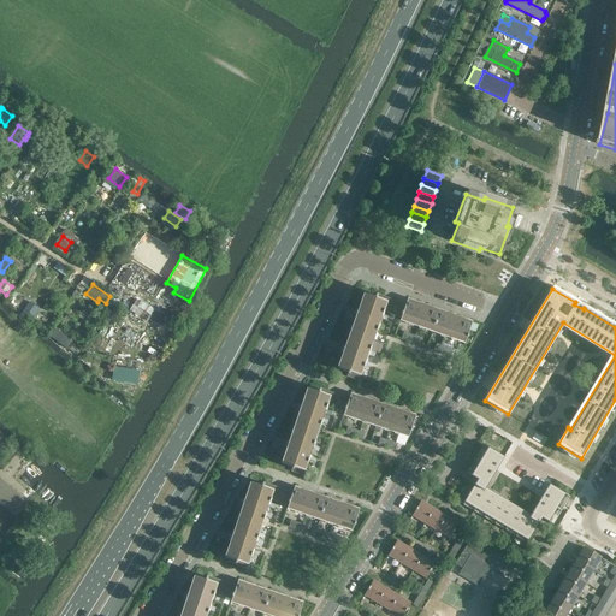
[(21,295),(16,291),(15,290),(6,302),(12,306),(21,295)]
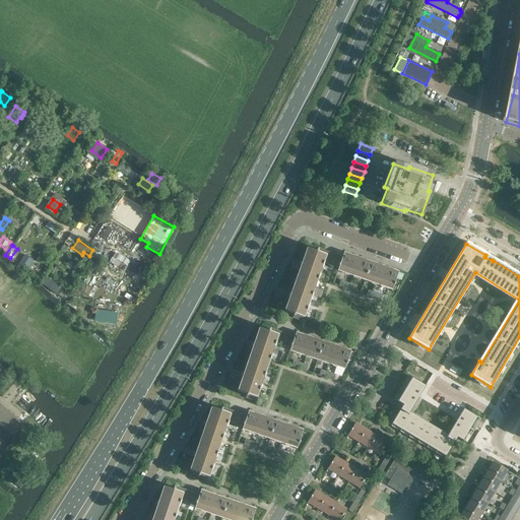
[(307,248),(302,264),(296,279),(314,286),(323,262),(327,251),(318,248),(317,249),(316,249),(316,251),(307,248)]
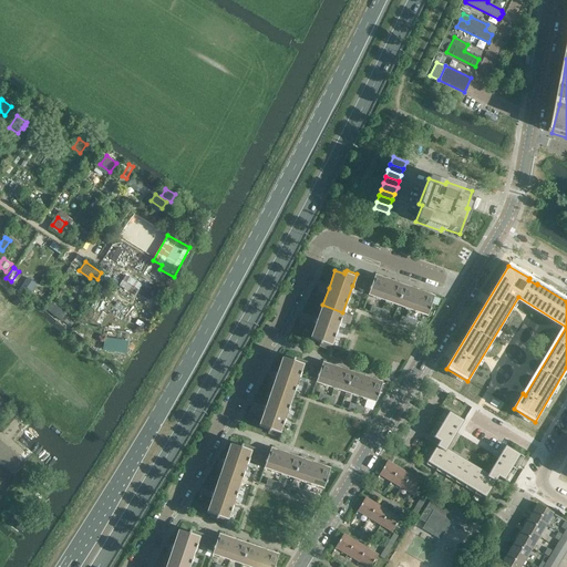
[(357,274),(352,286),(358,288),(362,276),(357,274)]
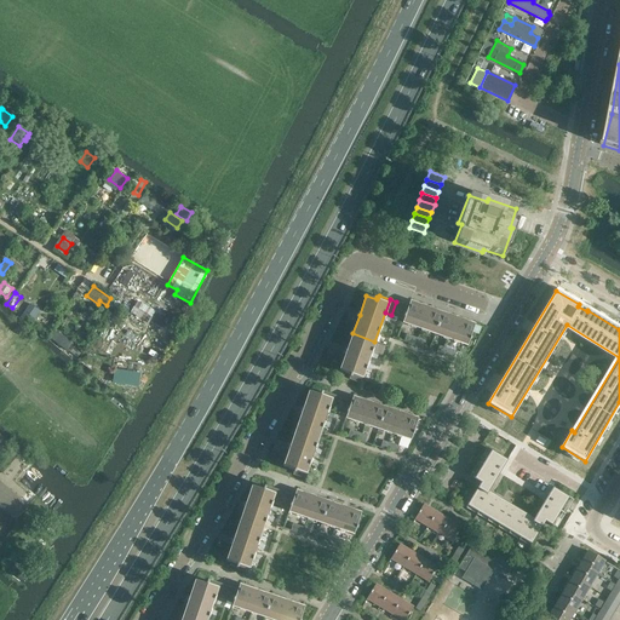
[(143,321),(142,321),(148,325),(151,317),(154,313),(148,309),(148,308),(139,302),(138,303),(137,302),(130,313),(136,316),(136,317),(138,319),(139,319),(139,320),(141,321),(142,320),(143,321)]
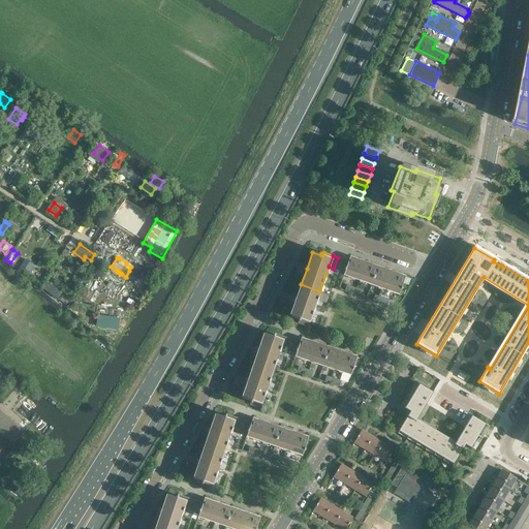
[(338,257),(334,269),(339,271),(343,259),(338,257)]
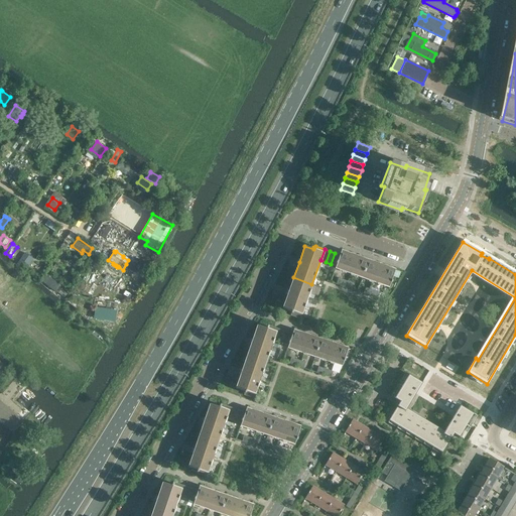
[(341,251),(340,255),(336,266),(335,268),(362,278),(368,260),(341,251)]
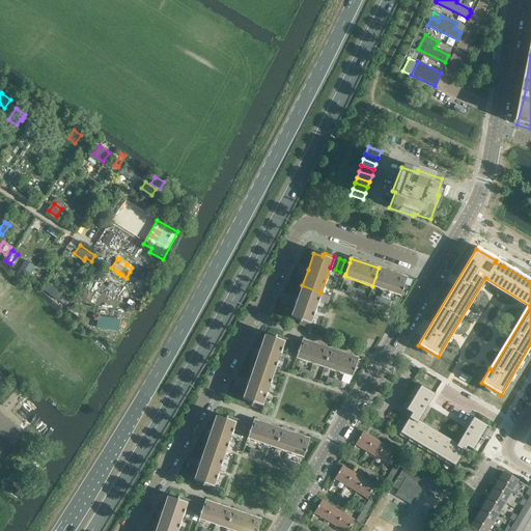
[(34,267),(25,260),(21,267),(30,274),(34,267)]
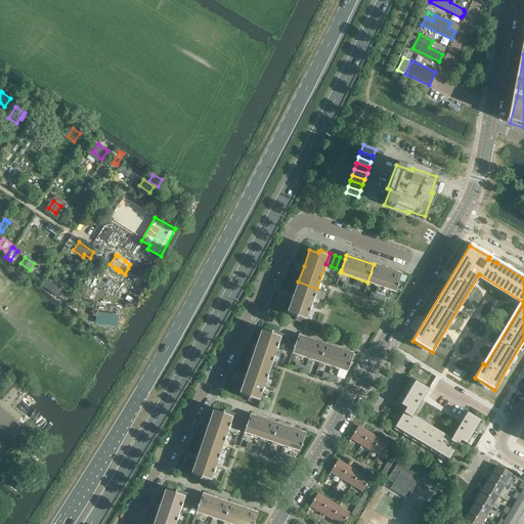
[(340,257),(336,268),(341,270),(345,259),(340,257)]
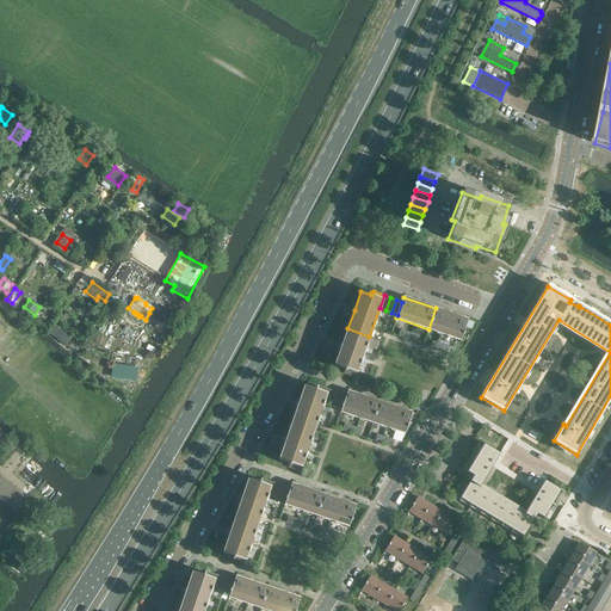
[(429,329),(445,335),(461,340),(462,335),(463,335),(464,333),(463,333),(468,320),(436,308),(429,329)]
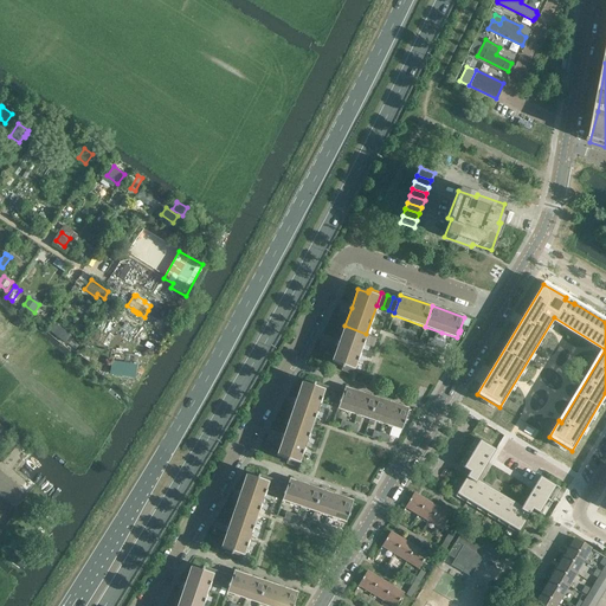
[(64,333),(53,323),(46,331),(53,337),(55,335),(75,350),(79,345),(64,333)]
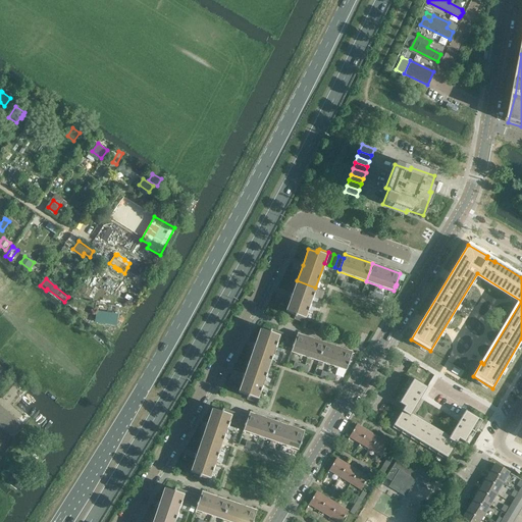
[(297,280),(285,312),(295,315),(294,317),(295,318),(294,319),(303,323),(315,288),(297,280)]
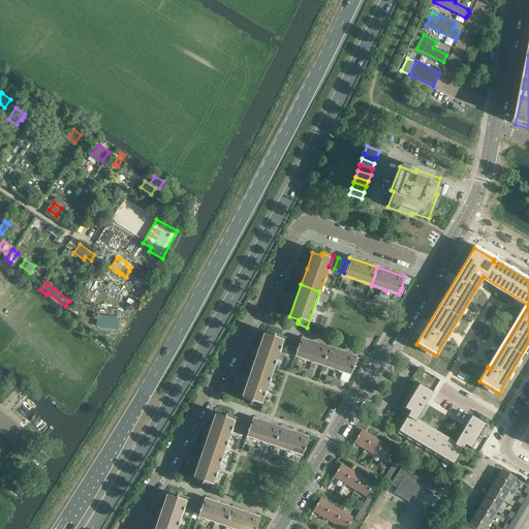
[(69,310),(81,318),(86,312),(74,303),(69,310)]
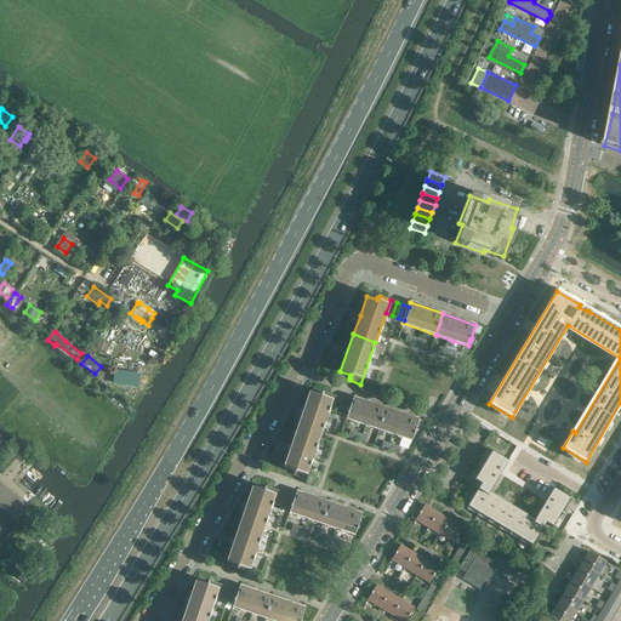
[(132,364),(131,375),(118,372),(117,385),(142,388),(144,366),(132,364)]
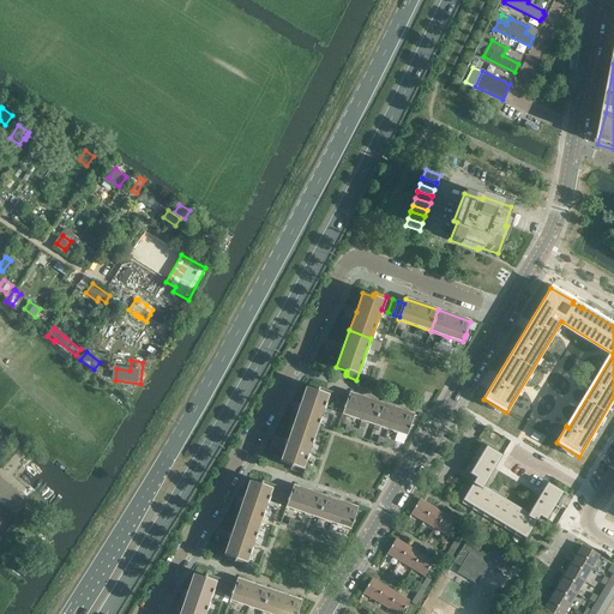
[(306,387),(299,408),(294,425),(315,432),(325,404),(325,405),(330,391),(318,387),(318,389),(317,389),(317,391),(306,387)]
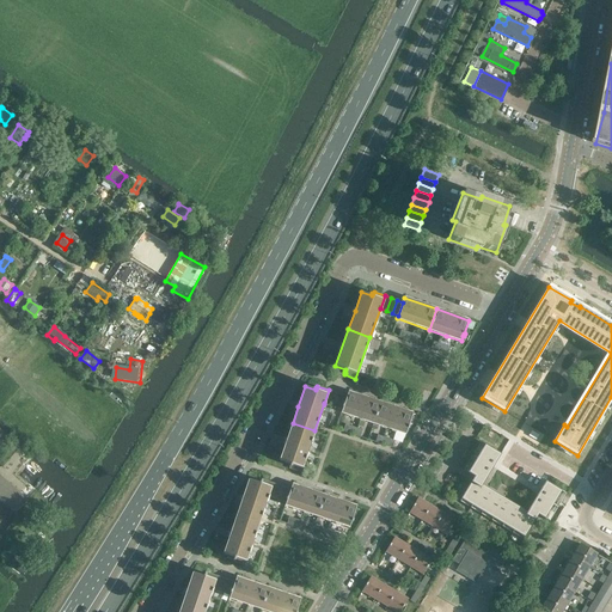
[(329,390),(324,404),(330,405),(335,392),(329,390)]
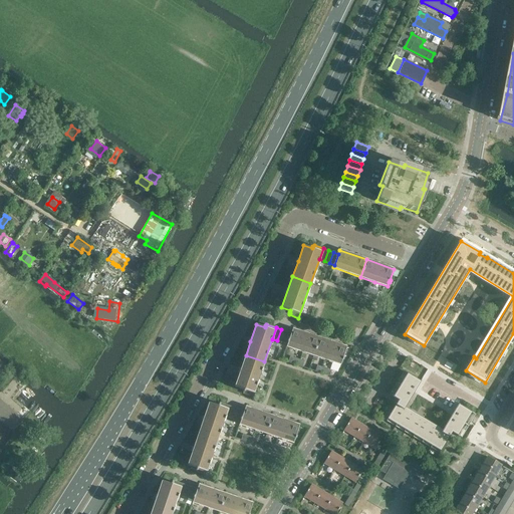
[(292,328),(291,332),(287,344),(286,346),(313,355),(319,337),(292,328)]
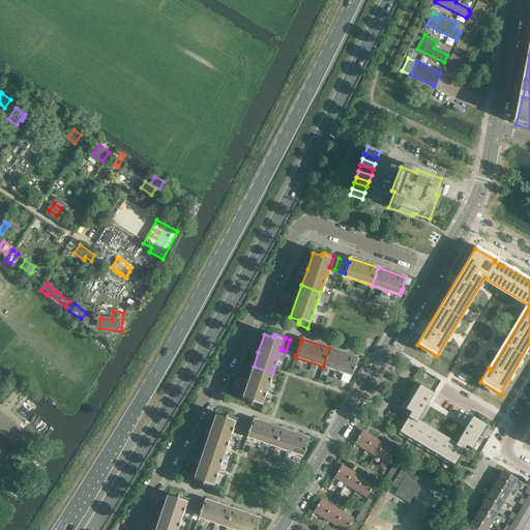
[(290,340),(286,351),(291,353),(295,341),(290,340)]
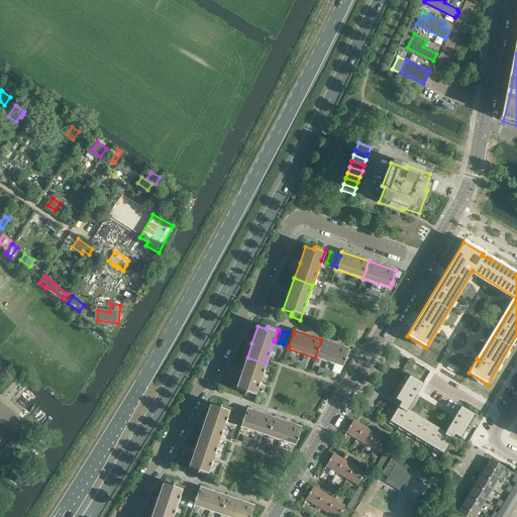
[(288,332),(284,344),(289,346),(293,334),(288,332)]
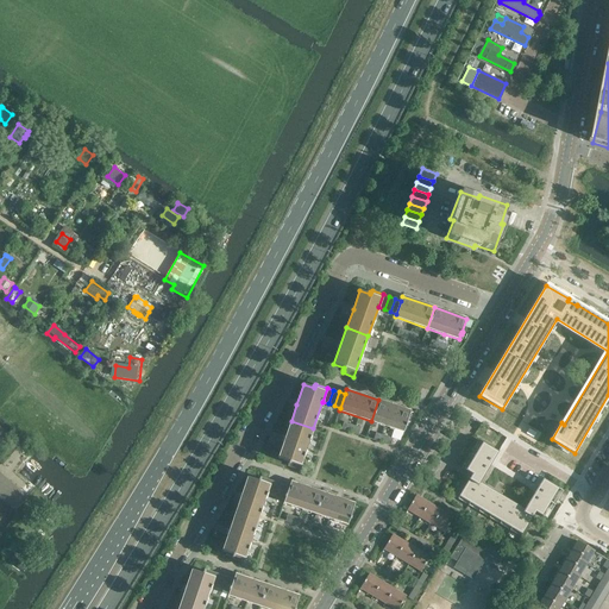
[(378,400),(371,421),(403,432),(406,427),(407,425),(407,424),(410,412),(378,400)]
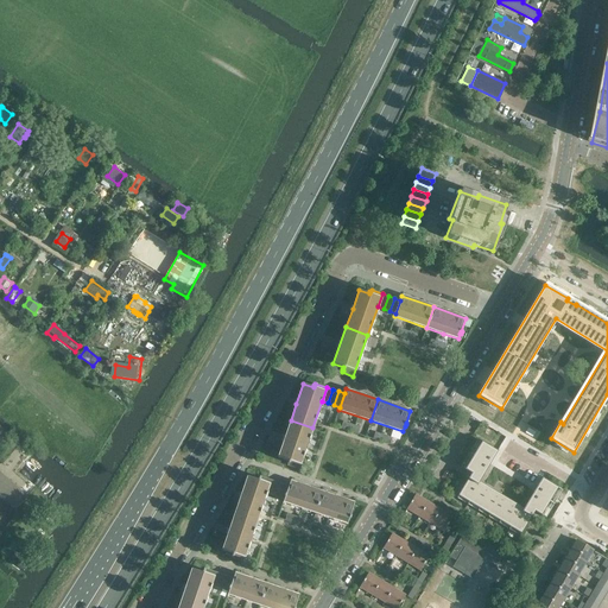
[(291,420),(278,457),(287,461),(287,463),(289,463),(287,466),(298,469),(312,428),(291,420)]
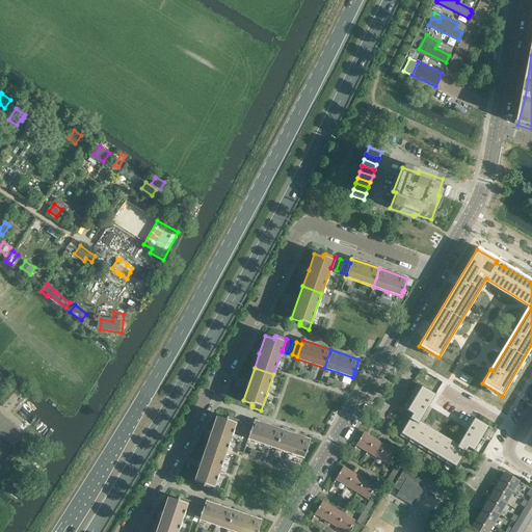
[(0,376),(0,389),(2,391),(8,382),(0,376)]
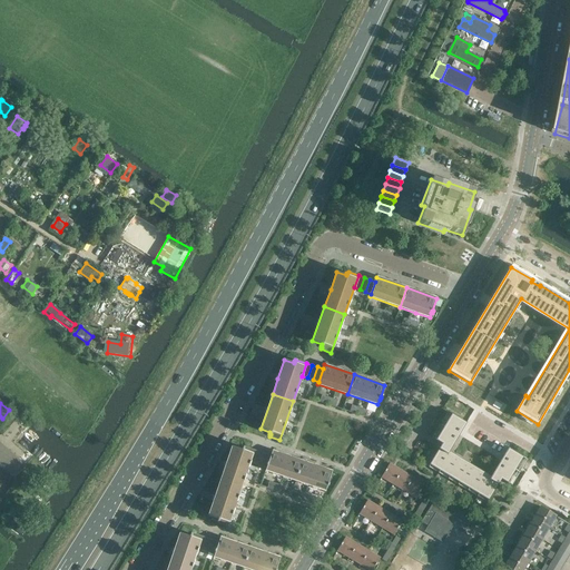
[(19,420),(16,418),(11,412),(0,424),(0,432),(5,436),(19,420)]
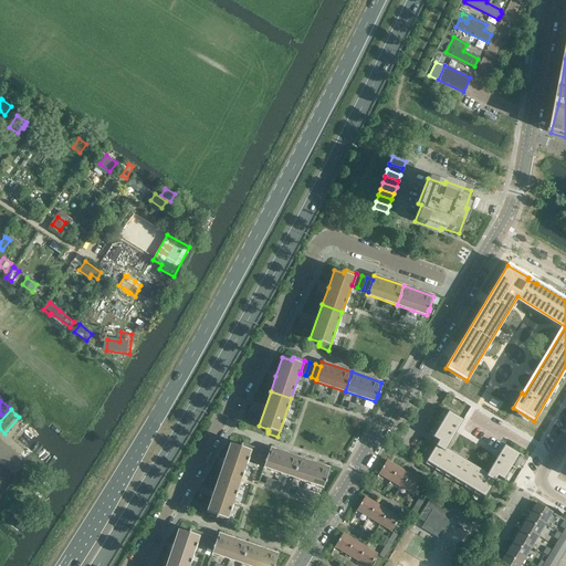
[(436,422),(429,435),(439,440),(436,444),(444,450),(447,446),(454,433),(462,420),(444,409),(436,422)]
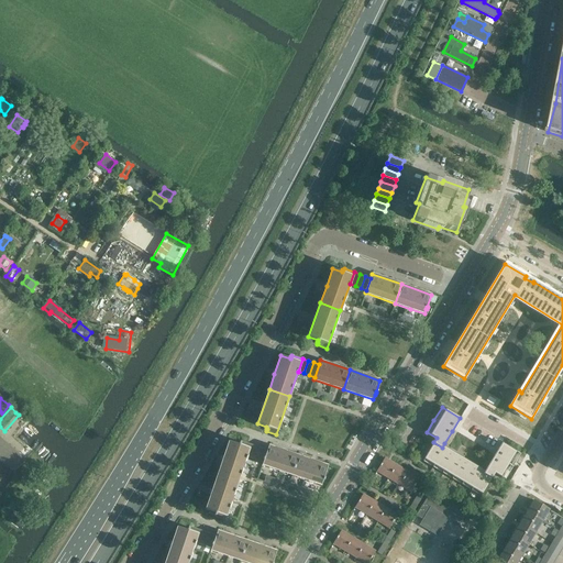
[(0,437),(0,460),(14,473),(25,460),(0,437)]
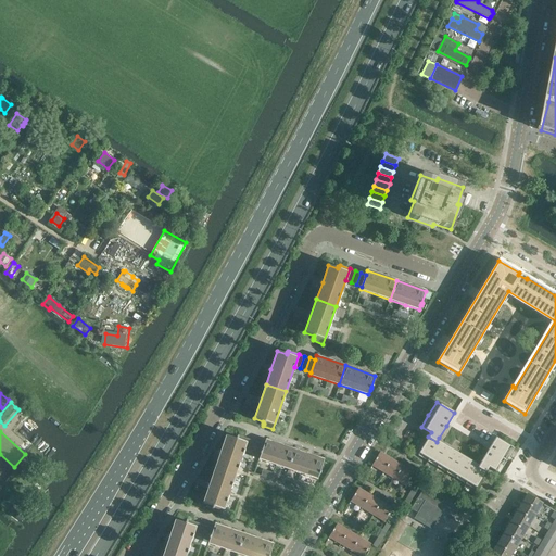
[(226,436),(220,454),(215,470),(235,477),(243,451),(248,439),(238,436),(238,437),(237,437),(236,439),(226,436)]
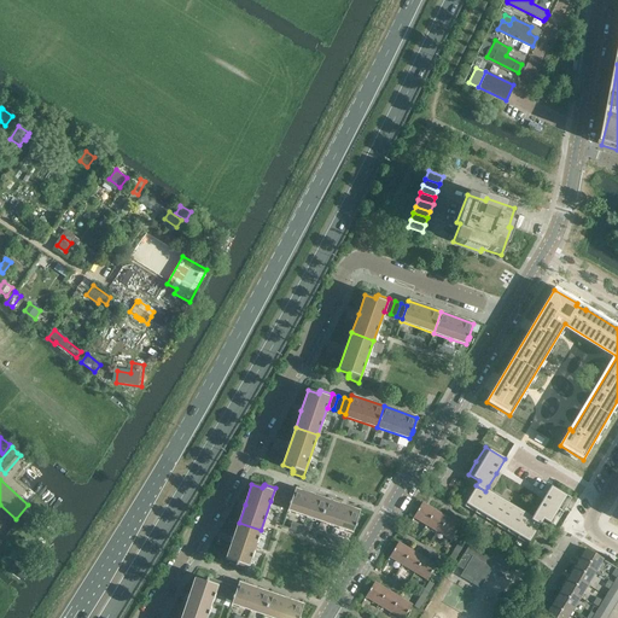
[(476,485),(464,506),(528,544),(540,525),(531,519),(526,517),(490,495),(485,491),(476,485)]
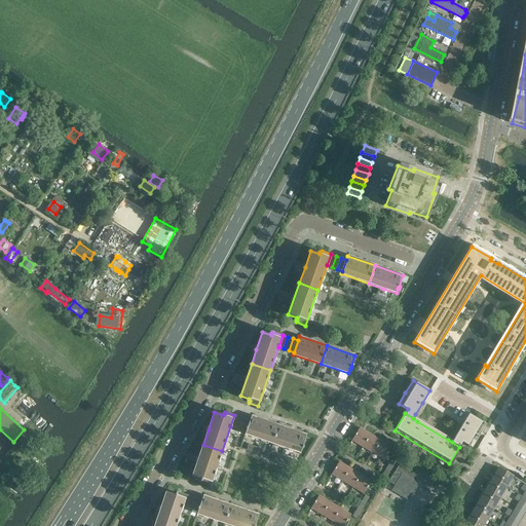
[(454,438),(452,442),(459,447),(462,443),(472,448),(479,437),(486,424),(468,414),(461,426),(454,438)]
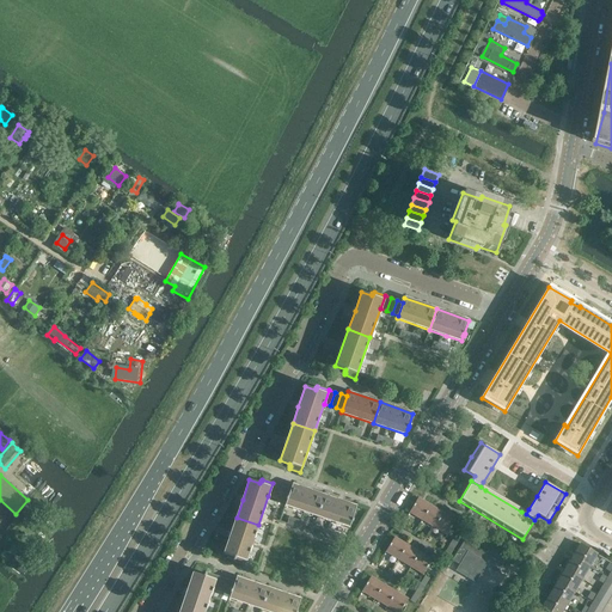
[(273,483),(268,496),(274,499),(279,484),(273,483)]
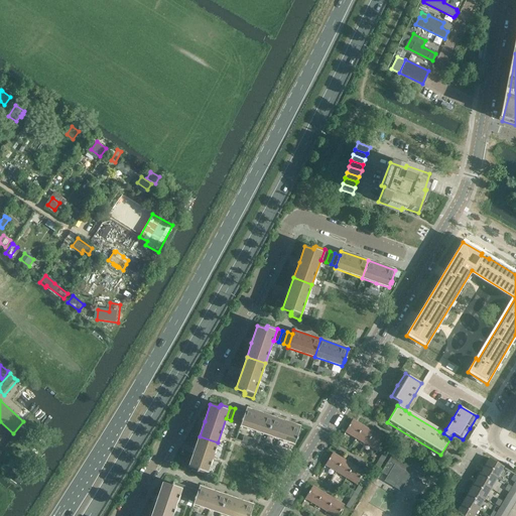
[(235,408),(231,420),(236,422),(240,410),(235,408)]
